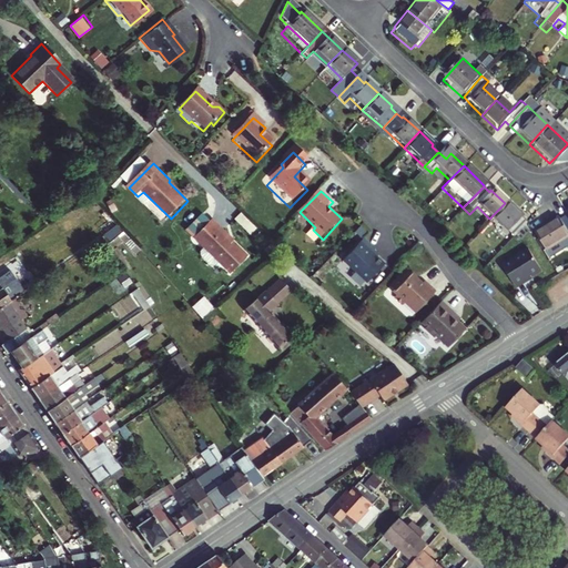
[(505,203),(489,219),(509,237),(523,223),(516,216),(517,215),(505,203)]
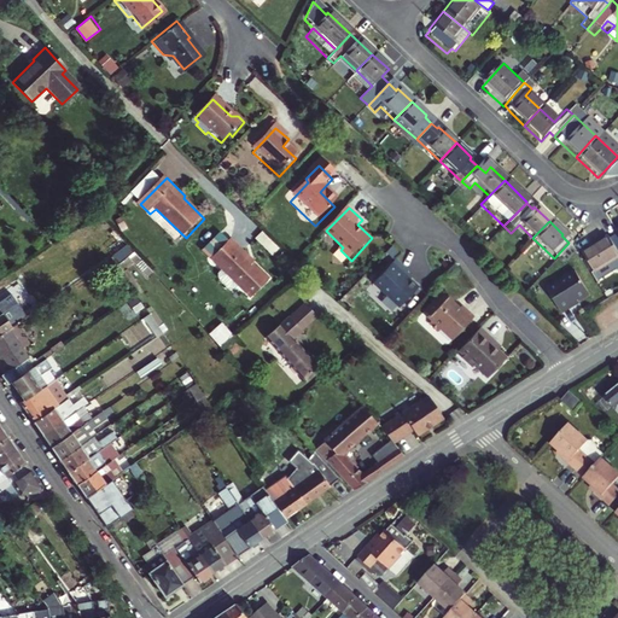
[(617,229),(605,238),(617,257),(617,260),(617,229)]
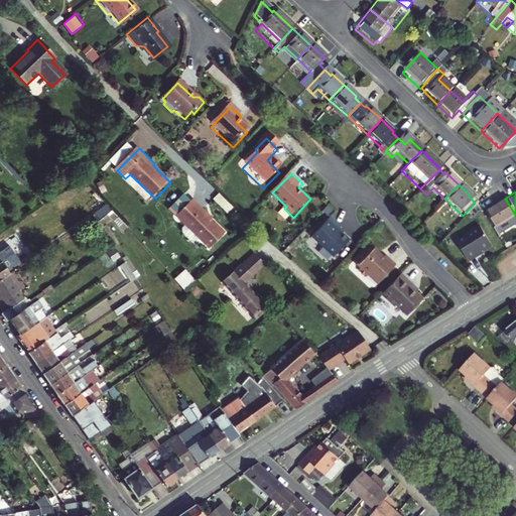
[(505,199),(484,211),(494,227),(515,215),(505,199)]
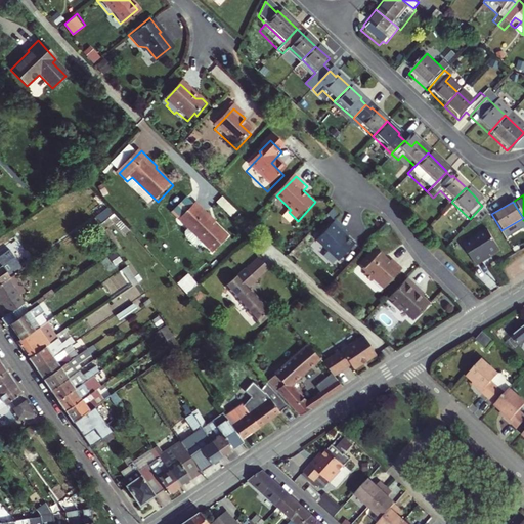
[(101,219),(113,211),(108,206),(98,214),(101,219)]
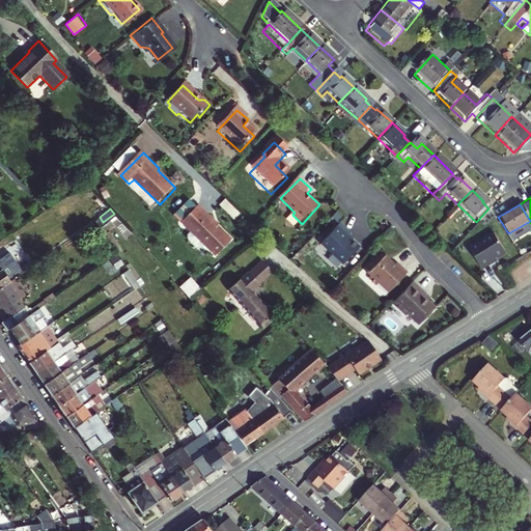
[(218,225),(200,208),(184,225),(217,259),(233,243),(217,226),(218,225)]
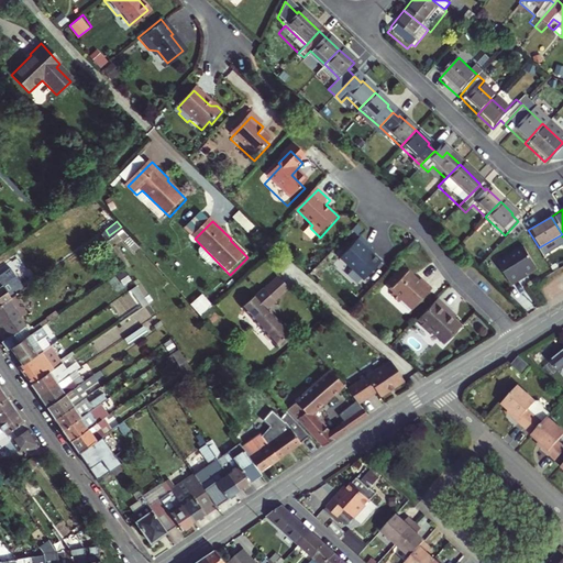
[(109,236),(113,241),(119,238),(124,233),(120,228),(109,236)]
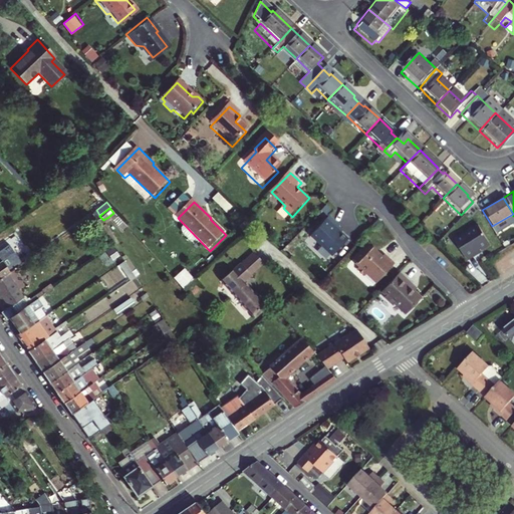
[(113,213),(108,217),(122,233),(127,230),(113,213)]
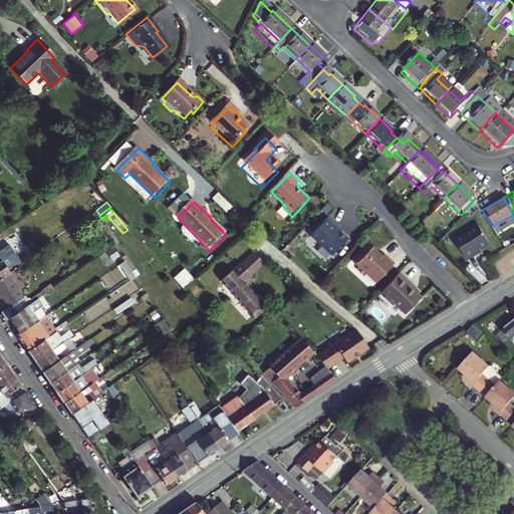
[(327,221),(308,240),(330,261),(345,245),(338,238),(334,234),(336,232),(337,231),(327,221)]
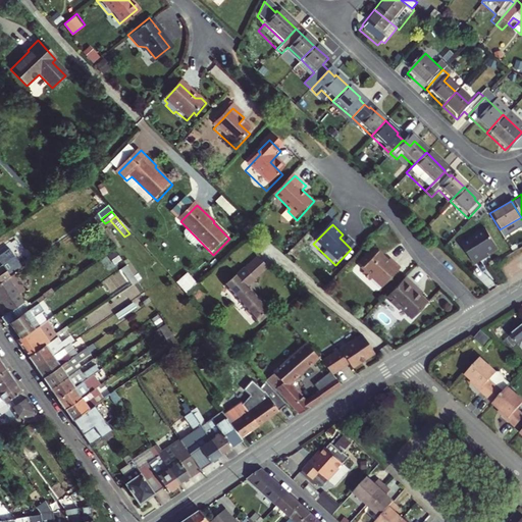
[(493,250),(481,229),(457,243),(469,265),(479,259),(478,258),(493,250)]
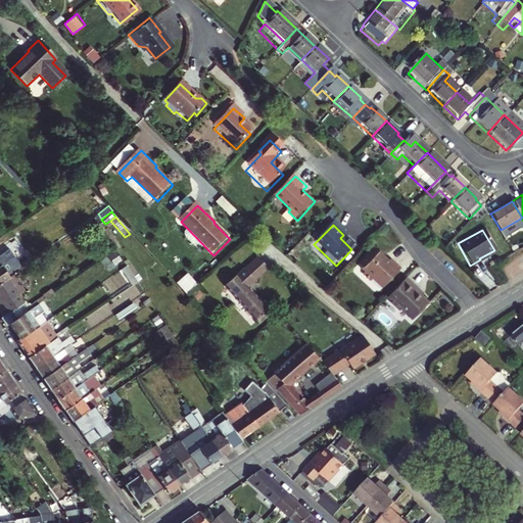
[(381,257),(374,250),(359,267),(361,268),(361,273),(363,276),(361,278),(368,285),(371,282),(375,287),(378,287),(382,290),(399,273),(389,262),(387,265),(384,265),(379,259),(381,257)]
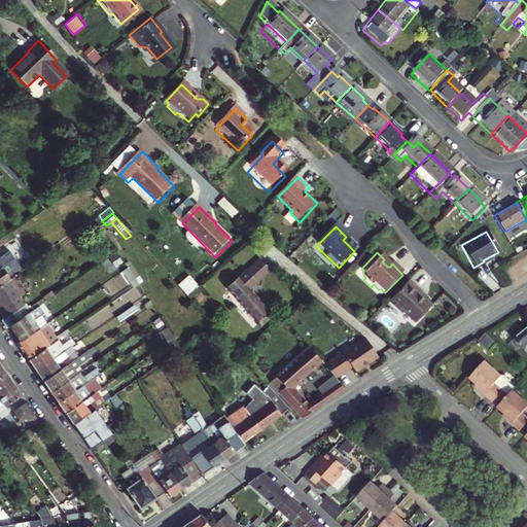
[(384,259),(382,261),(387,267),(390,267),(392,264),(385,257),(384,259)]
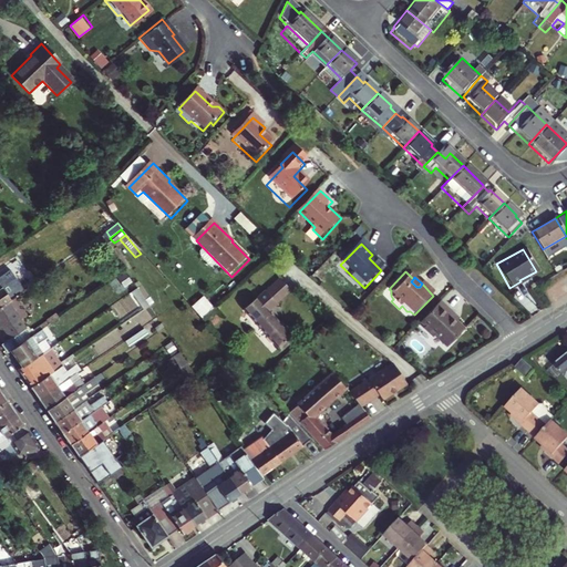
[(0,310),(19,298),(29,291),(24,285),(23,286),(18,289),(14,284),(4,290),(0,284),(0,310)]
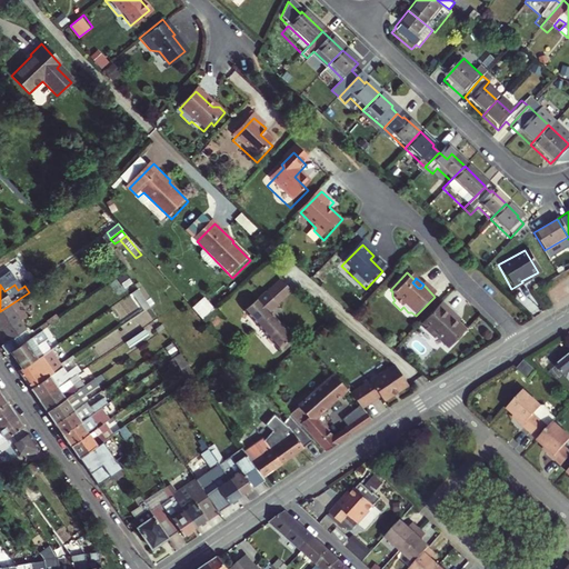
[(141,306),(147,301),(140,291),(135,295),(141,306)]
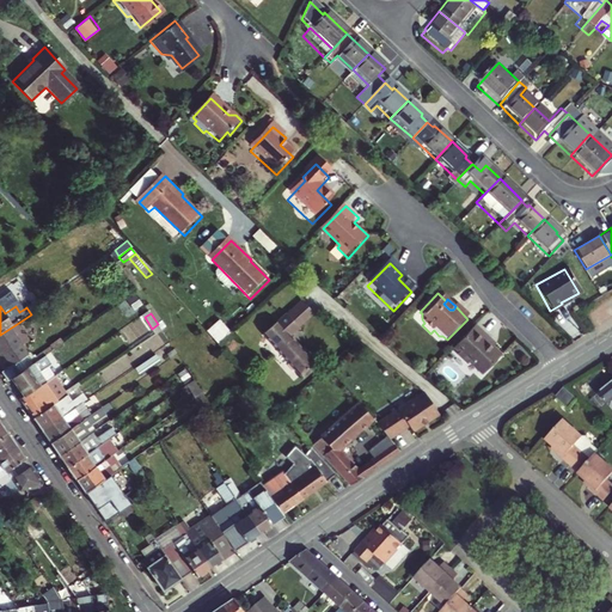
[(207,329),(219,342),(232,330),(220,317),(207,329)]
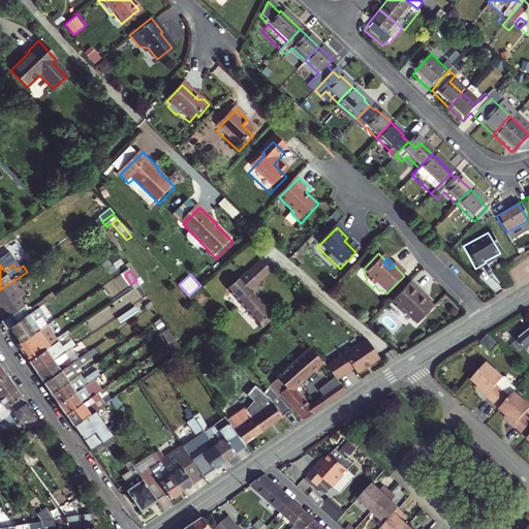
[(232,296),(261,328),(274,316),(252,292),(259,285),(258,284),(261,281),(257,276),(253,279),(252,278),(232,296)]
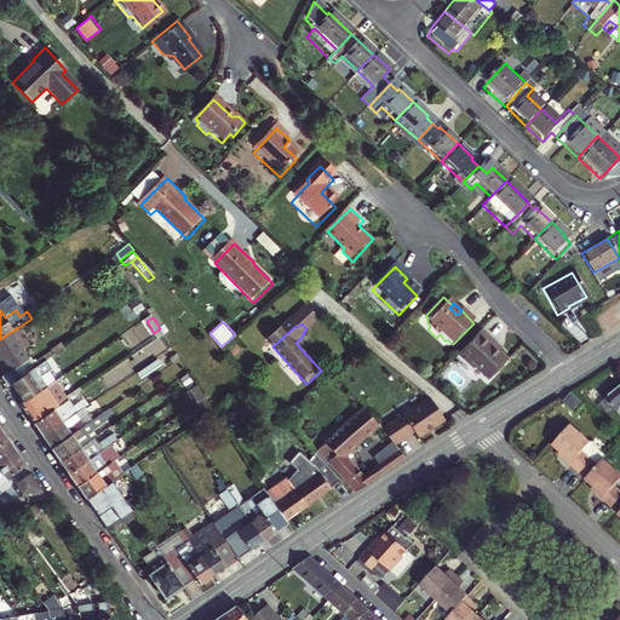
[(21,326),(0,339),(0,360),(6,362),(13,372),(3,379),(9,389),(13,385),(34,371),(28,361),(29,360),(23,351),(26,349),(30,340),(21,326)]
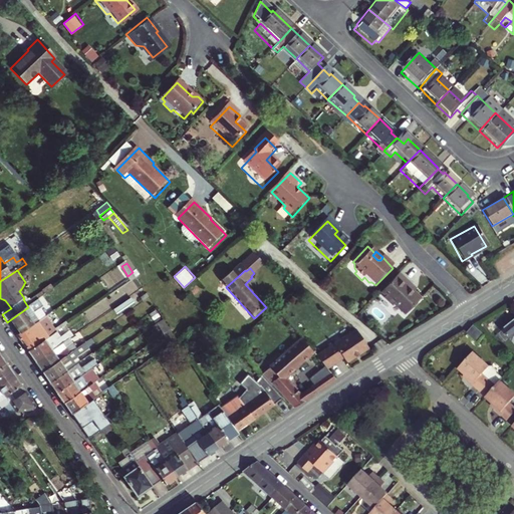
[(419,302),(413,296),(408,290),(410,288),(398,277),(380,295),(384,299),(384,303),(390,308),(394,308),(404,318),(419,302)]
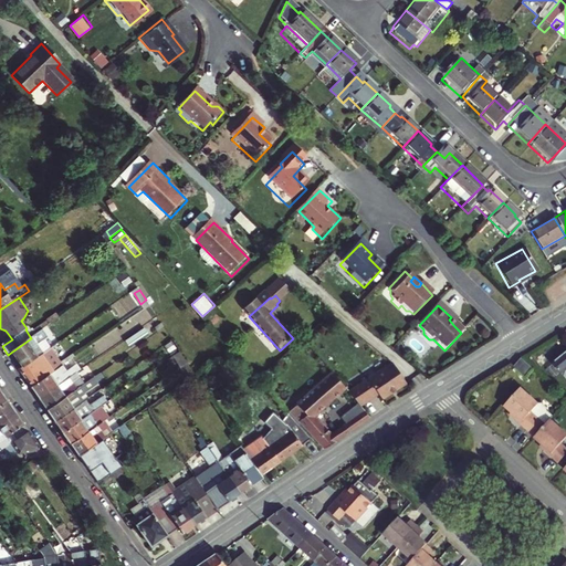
[(152,307),(145,312),(152,323),(158,318),(152,307)]
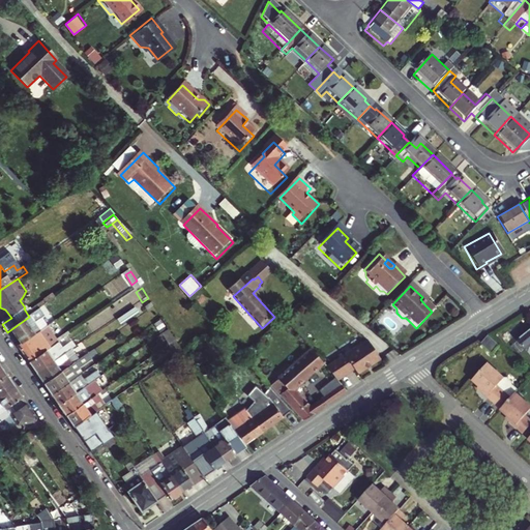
[(11,329),(22,345),(41,331),(38,327),(45,323),(42,320),(36,324),(31,316),(29,317),(11,329)]
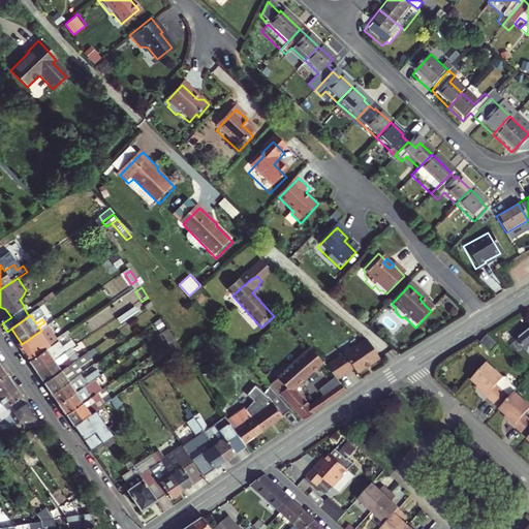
[(23,353),(30,364),(61,343),(50,325),(41,331),(22,344),(19,347),(23,353)]
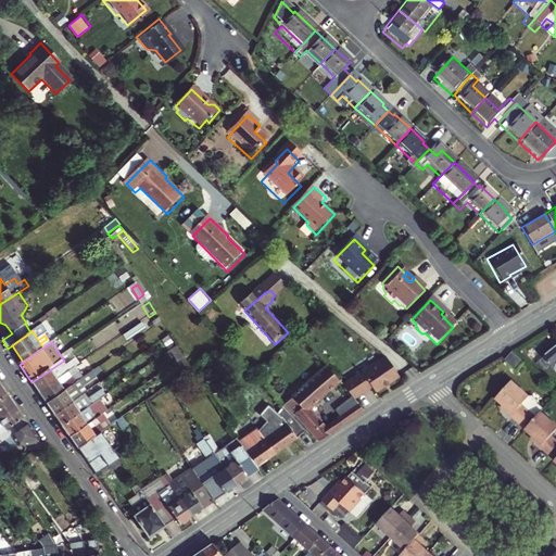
[(172,348),(181,368),(189,365),(179,344),(172,348)]
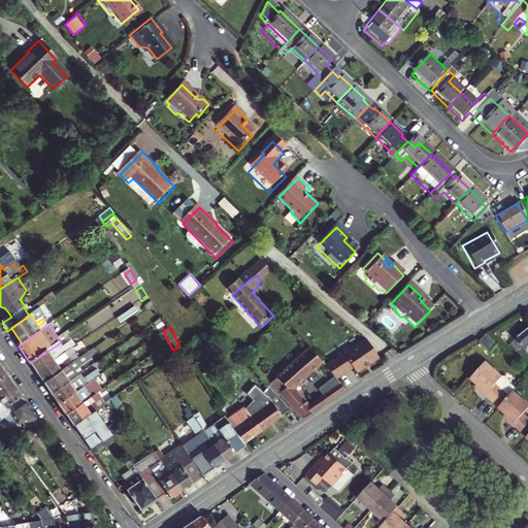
[(527,332),(515,342),(523,353),(527,349),(527,332)]
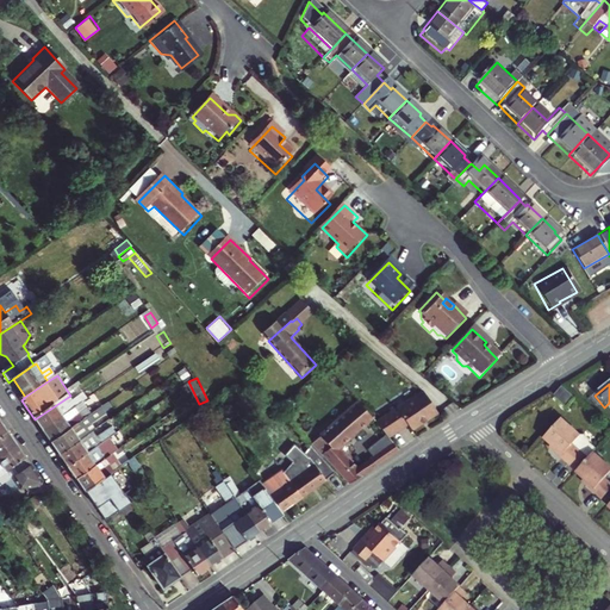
[(559,390),(552,399),(564,410),(572,400),(559,390)]
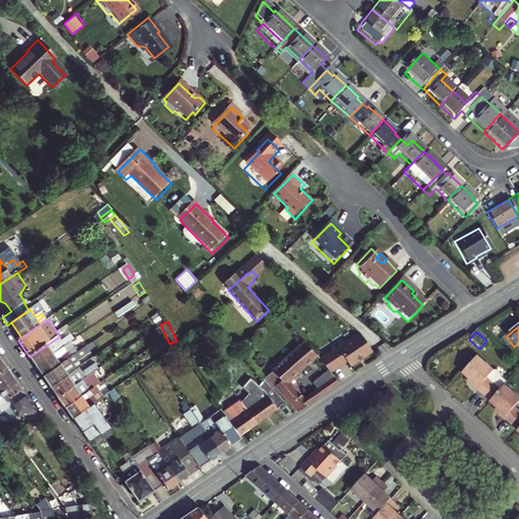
[(60,337),(29,357),(36,367),(66,348),(67,347),(60,337)]
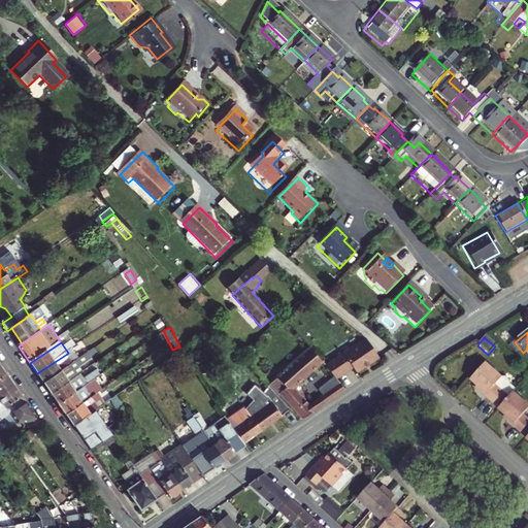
[(363,342),(352,351),(365,369),(376,360),(366,344),(363,342)]
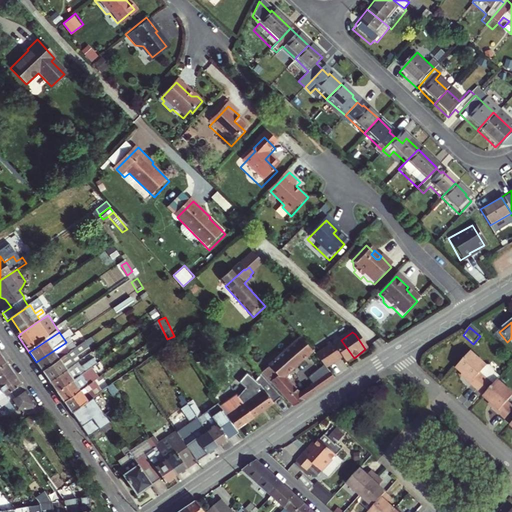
[(334,382),(329,375),(299,395),(288,384),(287,385),(283,380),(313,354),(310,350),(301,339),(268,369),(277,378),(270,384),(292,408),(293,409),(334,382)]
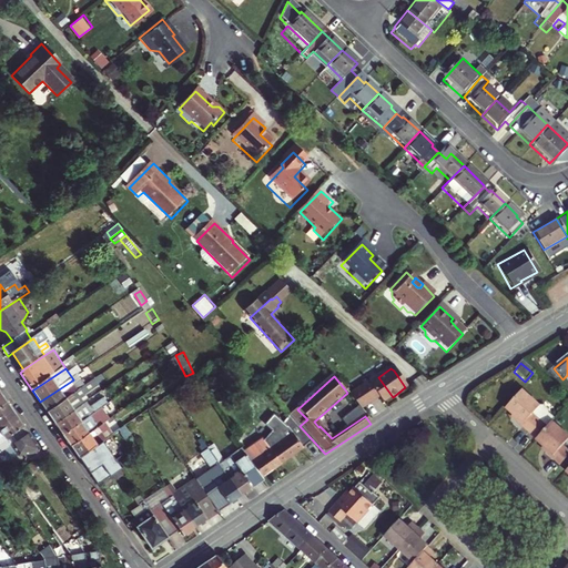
[(393,397),(378,377),(351,397),(362,412),(379,398),(383,404),(393,397)]
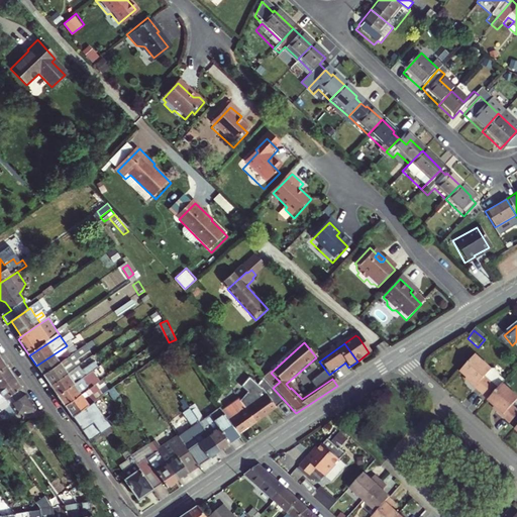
[(36,366),(43,376),(78,352),(76,347),(69,351),(66,346),(36,366)]
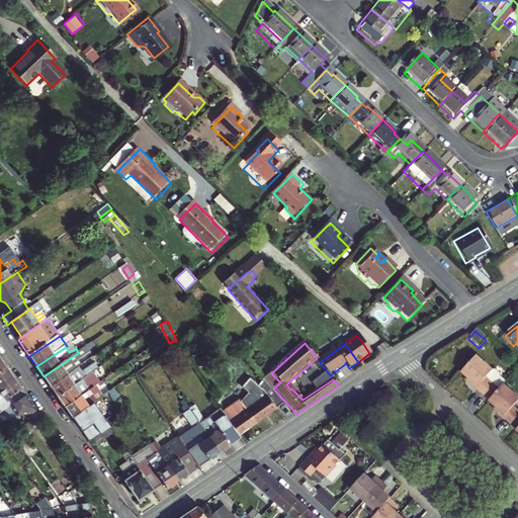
[(78,353),(44,376),(52,387),(82,367),(82,366),(79,362),(85,358),(80,351),(78,353)]
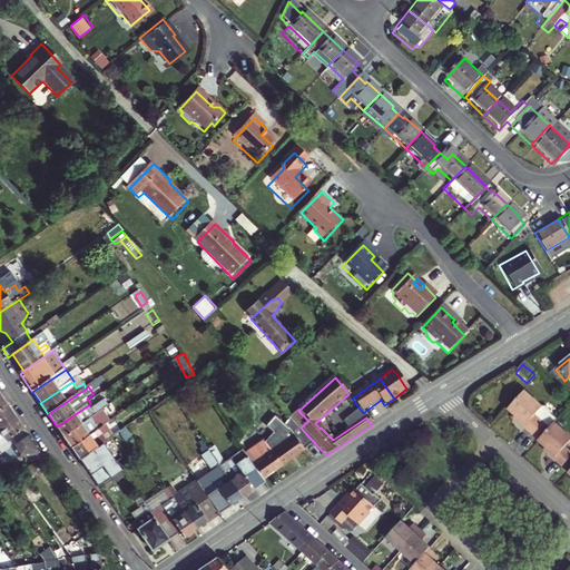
[(1,395),(0,395),(0,413),(9,408),(1,395)]
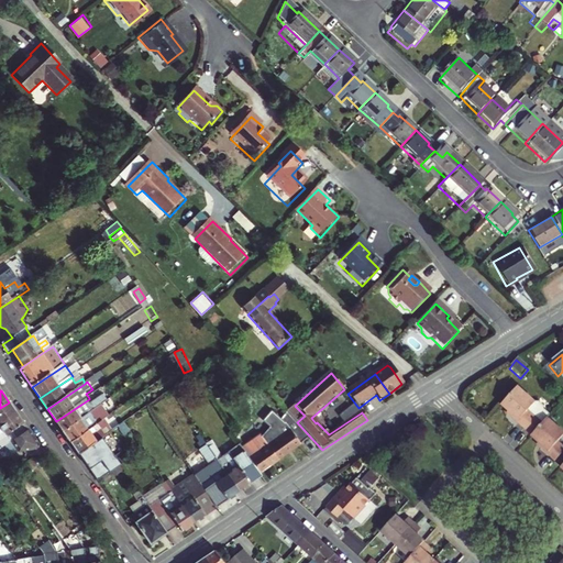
[(533,406),(515,390),(499,408),(510,418),(509,420),(530,439),(547,420),(548,419),(541,414),(541,410),(537,406),(533,406)]
